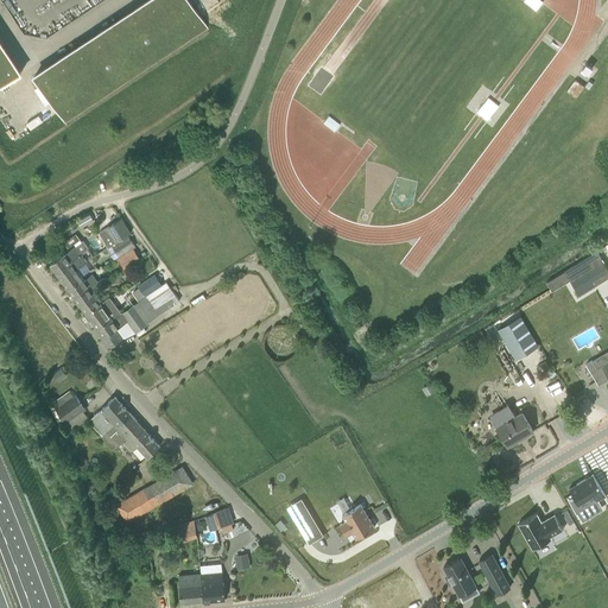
[(203,21),(189,0),(150,0),(33,77),(58,113),(65,124),(208,29),(203,21)]
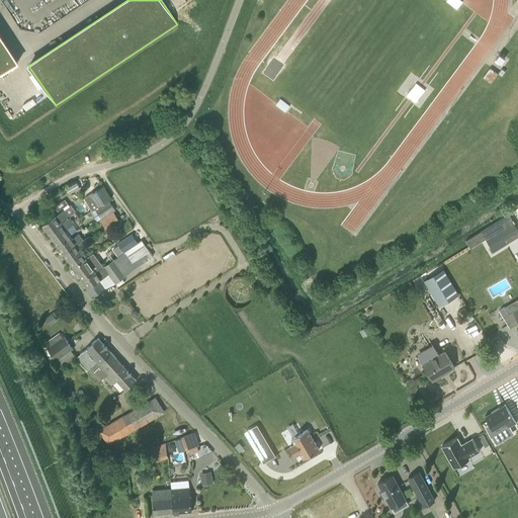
[(457,8),(462,1),(460,0),(447,0),(447,1),(457,8)]
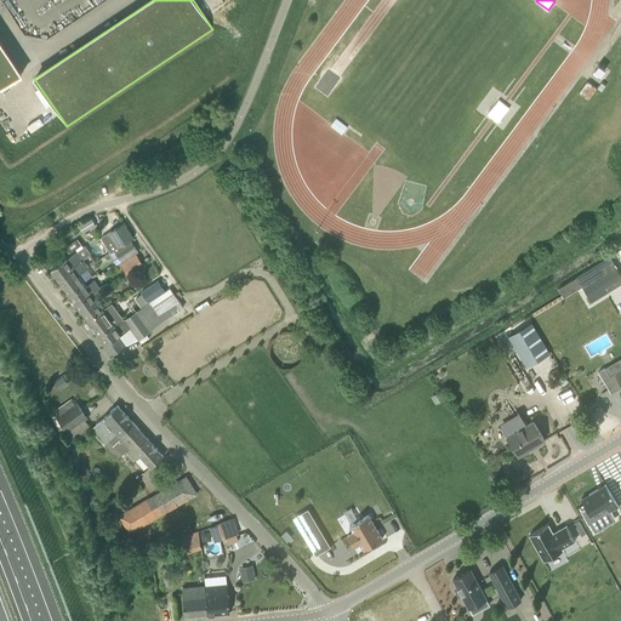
[(0,89),(21,75),(0,44),(0,89)]
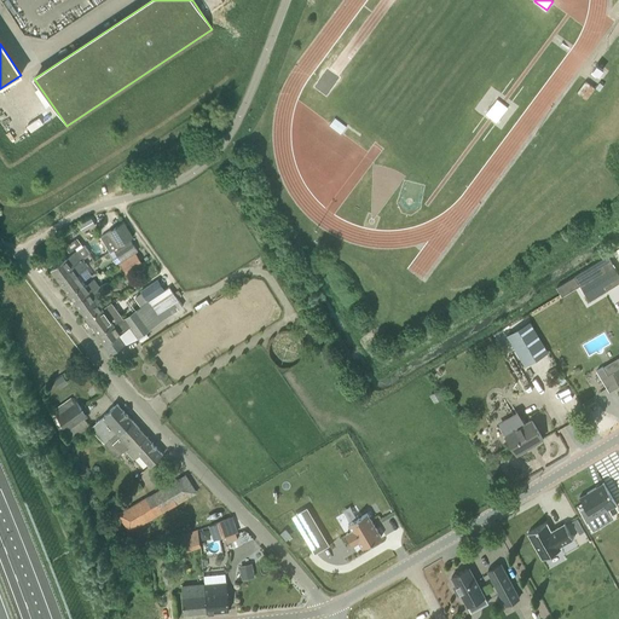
[(597,65),(593,71),(600,76),(605,70),(597,65)]
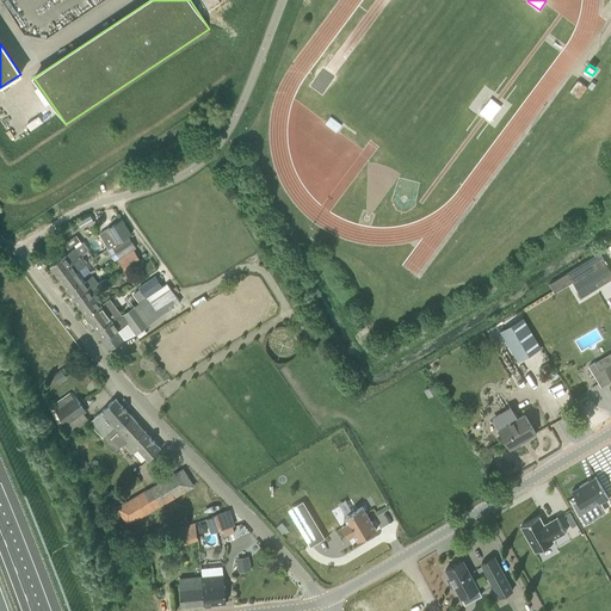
[(578,80),(571,92),(581,98),(588,86),(578,80)]
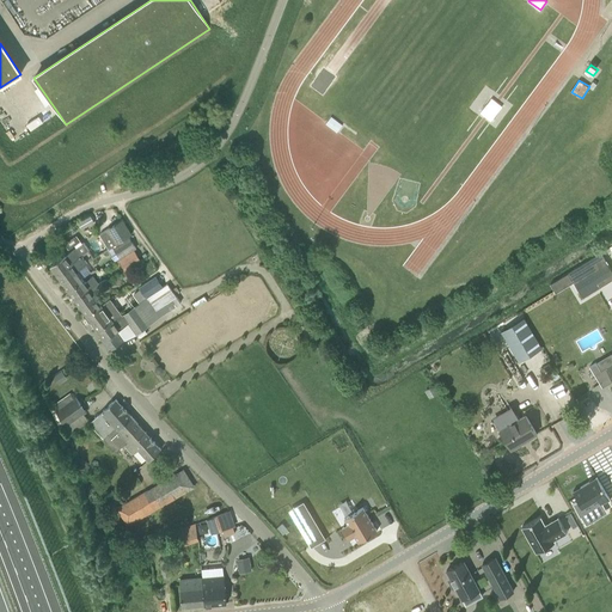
[(99,212),(92,216),(98,227),(105,224),(99,212)]
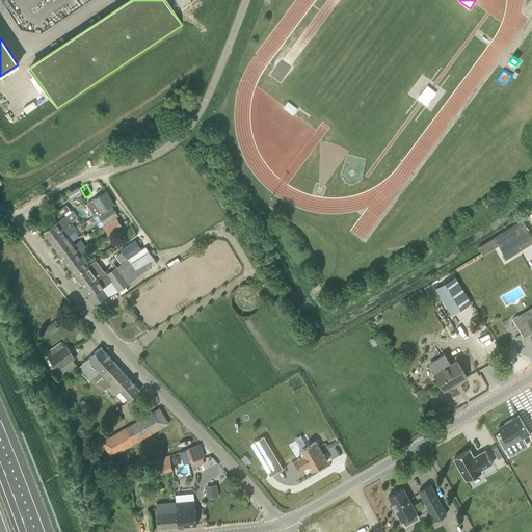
[(106,191),(94,200),(87,203),(96,216),(114,205),(106,191)]
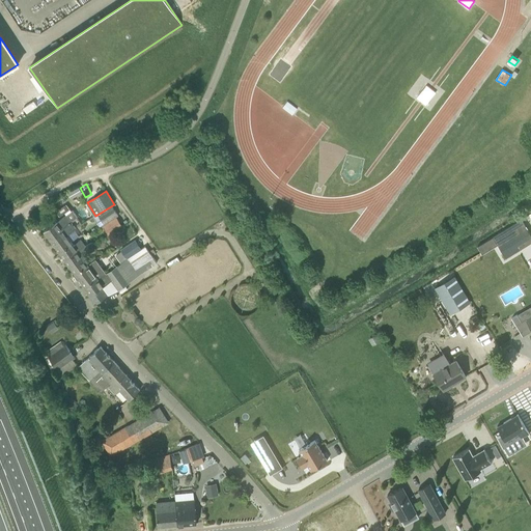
[(118,216),(112,205),(99,215),(105,224),(118,216)]
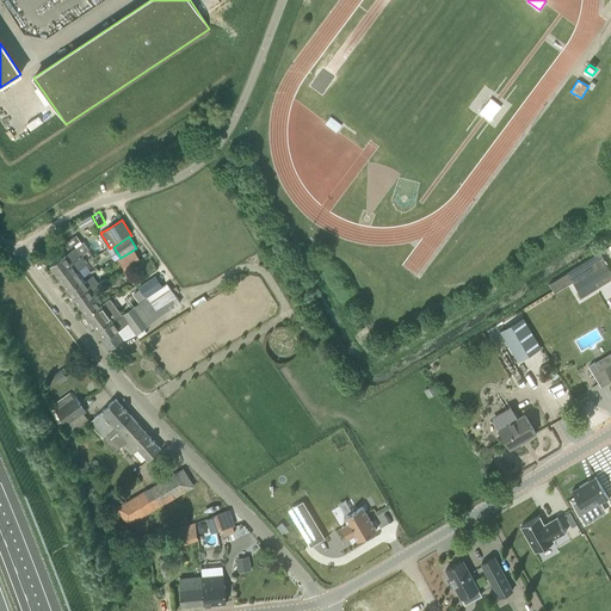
[(90,250),(84,242),(50,266),(62,282),(69,276),(65,270),(72,265),(71,263),(79,257),(81,255),(90,250)]
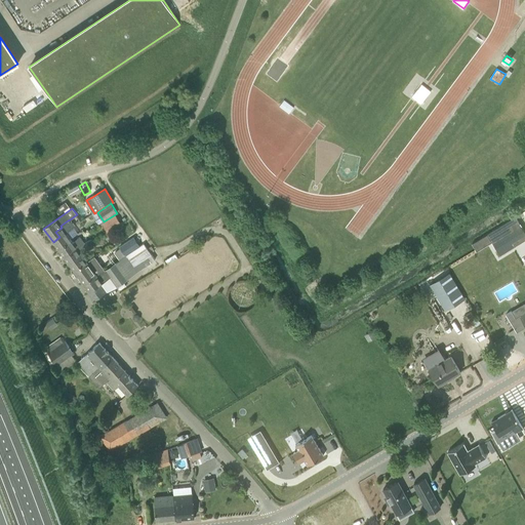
[(108,233),(121,225),(115,215),(102,224),(108,233)]
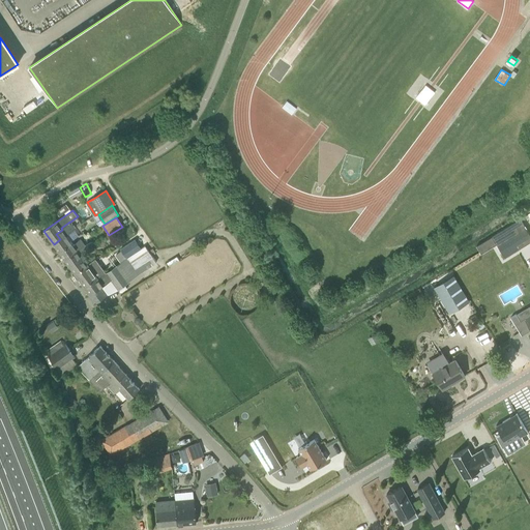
[(60,253),(72,243),(66,235),(76,228),(70,222),(68,223),(61,228),(62,230),(56,234),(60,239),(54,244),(60,253)]
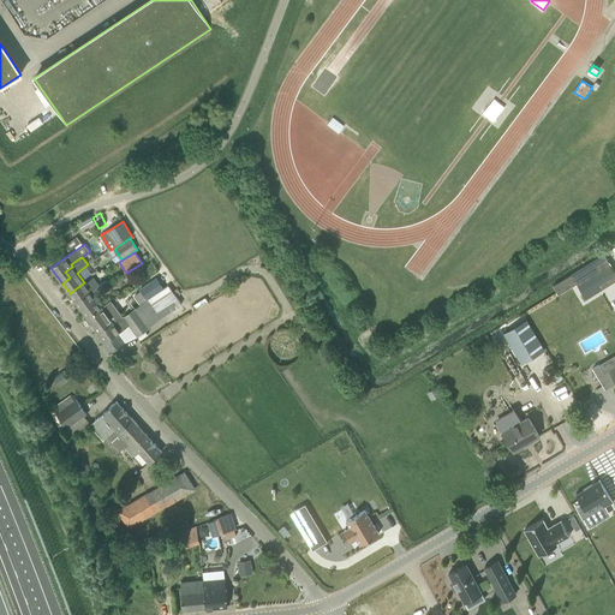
[(574,280),(585,298),(614,280),(614,272),(609,261),(608,260),(574,280)]
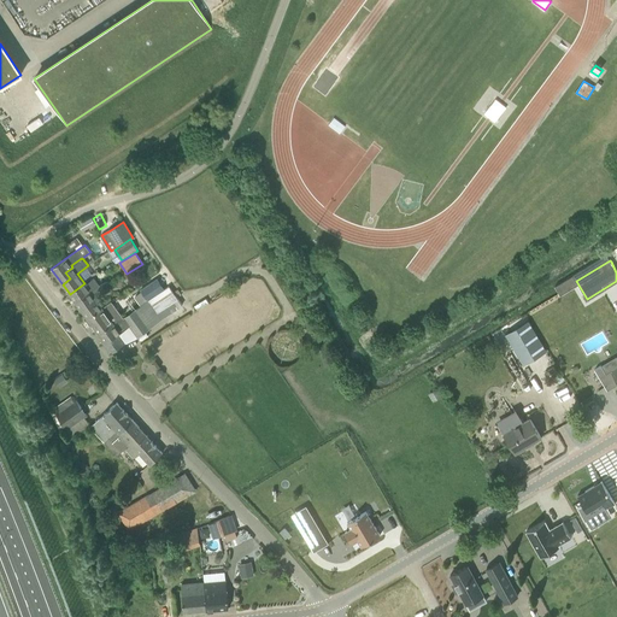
[(156,276),(148,265),(145,268),(151,278),(156,276)]
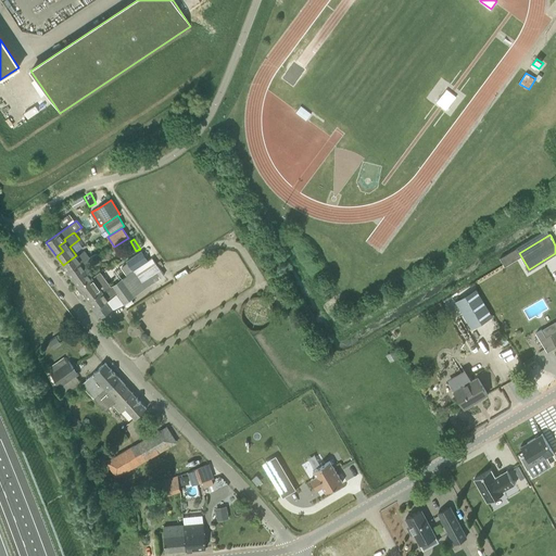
[(77,257),(76,255),(63,265),(73,278),(79,274),(78,272),(76,268),(83,264),(81,263),(89,257),(85,251),(77,257)]
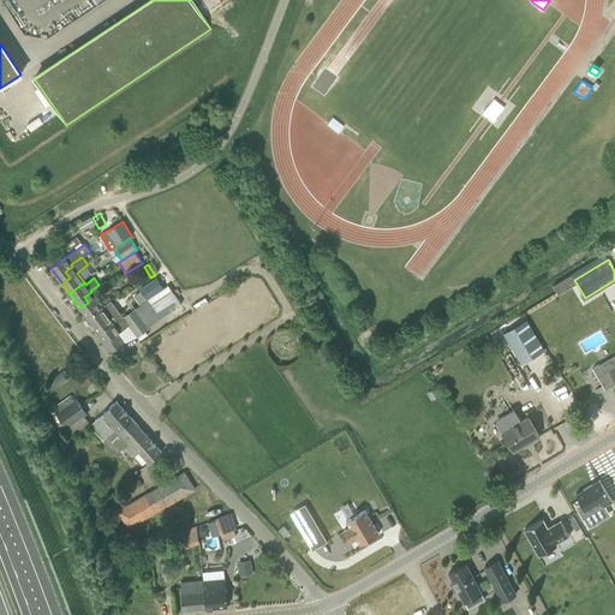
[(147,299),(165,288),(157,278),(139,290),(147,299)]
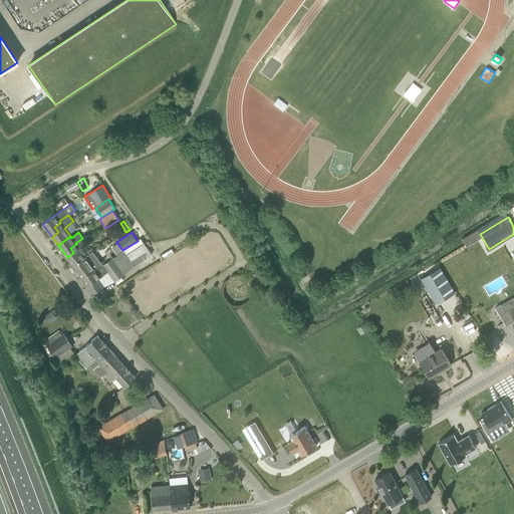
[(67,257),(73,265),(84,256),(79,249),(92,239),(88,233),(82,238),(75,243),(76,244),(70,248),(72,251),(73,253),(67,257)]
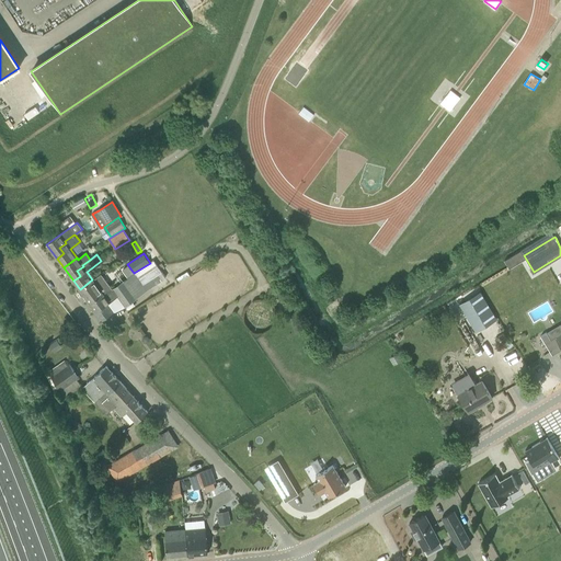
[(117,296),(125,306),(147,289),(165,276),(162,272),(155,261),(153,261),(150,263),(134,273),(124,281),(118,285),(114,288),(118,296),(117,296)]
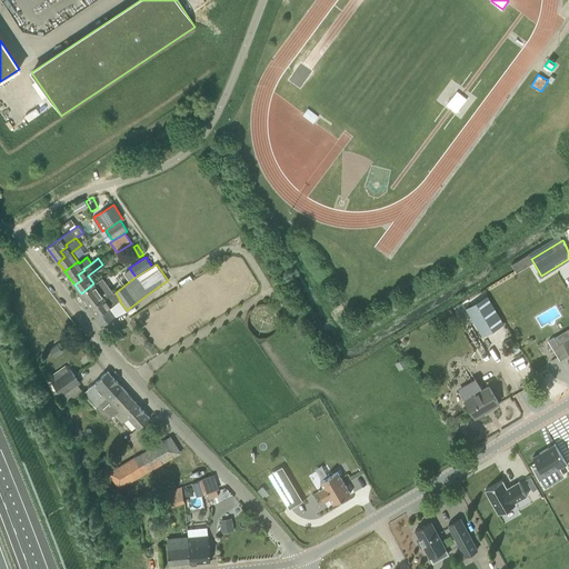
[(93,283),(81,293),(87,302),(93,297),(98,302),(105,298),(106,299),(113,293),(102,278),(93,283)]
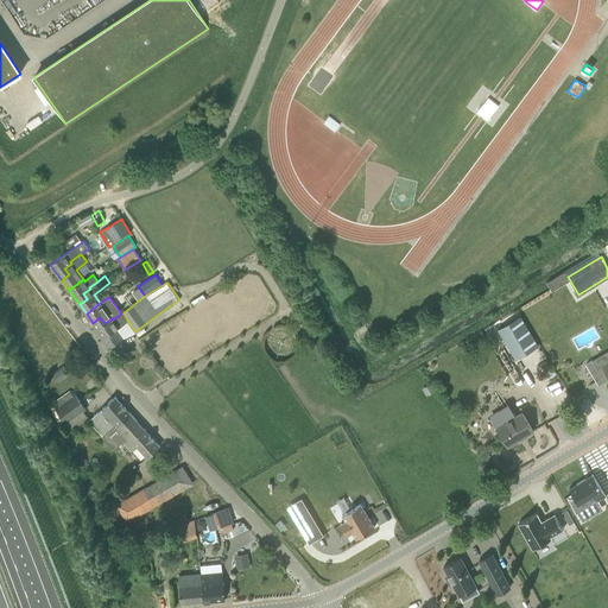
[(128,321),(124,312),(121,314),(113,320),(112,318),(105,323),(100,317),(93,323),(103,336),(101,339),(108,348),(122,337),(116,329),(127,321),(128,321)]
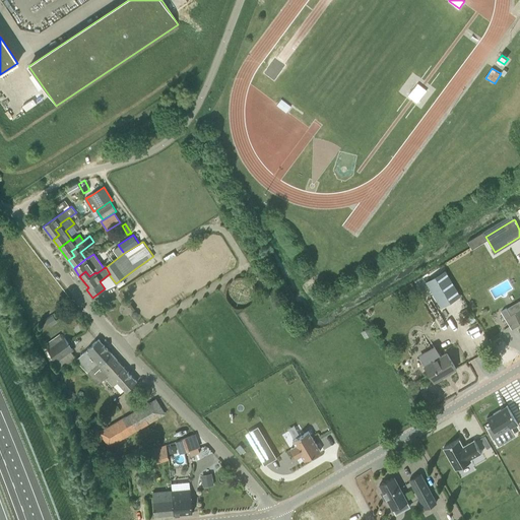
[(473,316),(465,320),(469,325),(476,321),(473,316)]
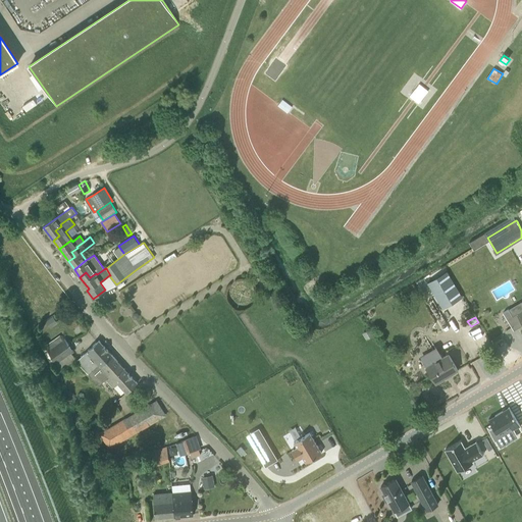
[(60,336),(45,347),(56,363),(73,351),(65,338),(63,341),(60,336)]
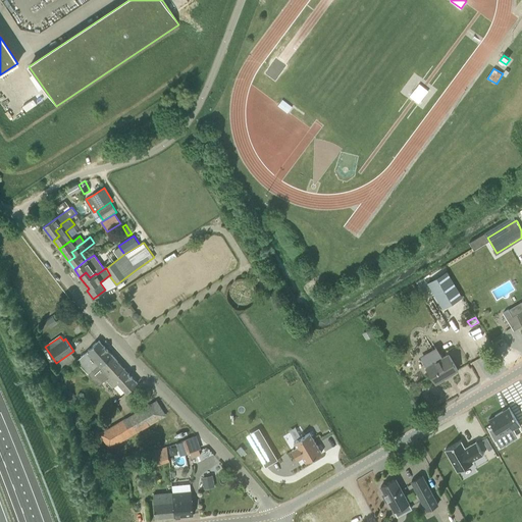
[(97,370),(113,356),(99,341),(76,360),(89,374),(96,368),(97,370)]
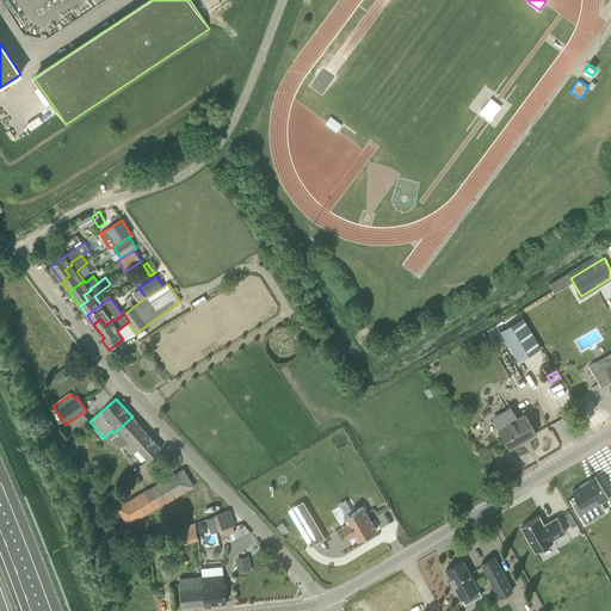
[(499,419),(485,429),(493,443),(503,437),(510,449),(536,433),(525,414),(504,427),(499,419)]
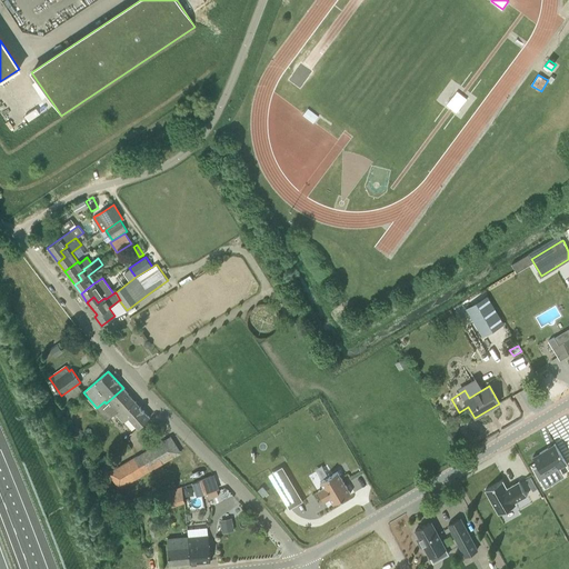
[(115,413),(119,418),(123,422),(128,418),(138,429),(150,418),(123,388),(106,403),(105,401),(97,408),(108,419),(115,413)]
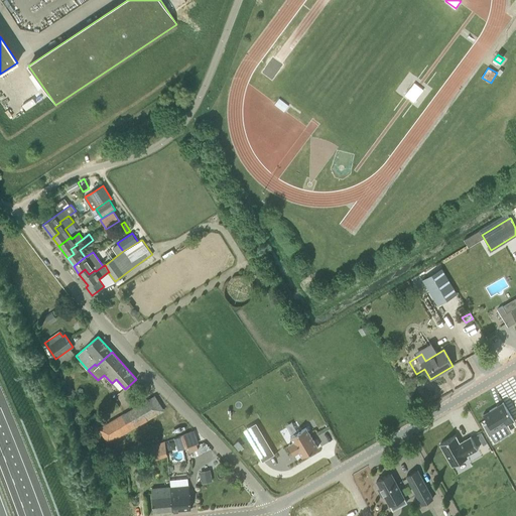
[(107,441),(163,410),(154,396),(99,428),(102,433),(100,433),(103,438),(105,437),(107,441)]
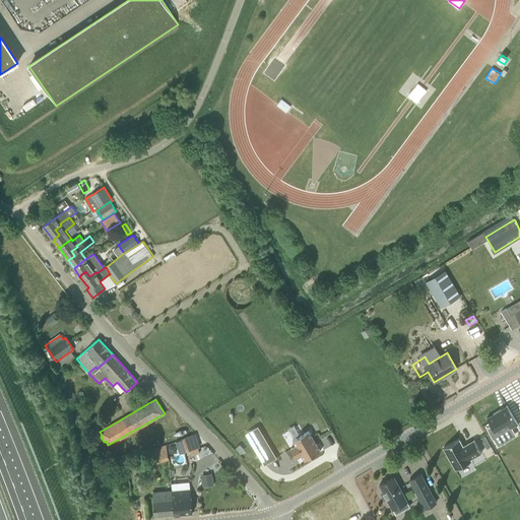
[(511,429),(518,425),(507,405),(486,417),(499,439),(512,431),(511,429)]
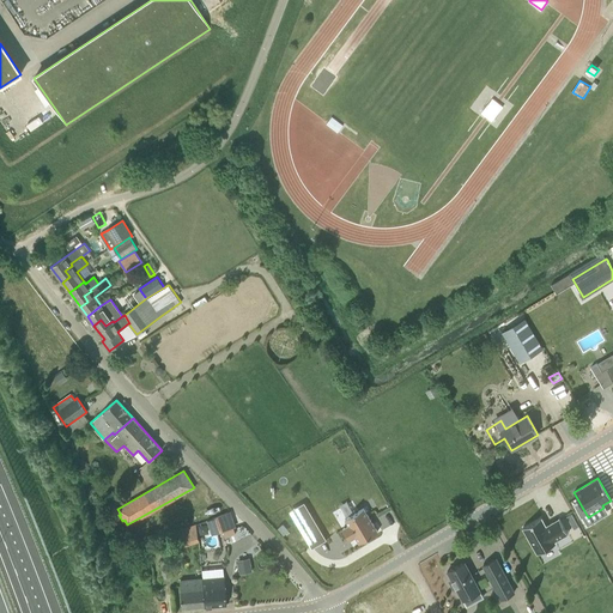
[(293,509),(311,547),(327,540),(308,502),(293,509)]
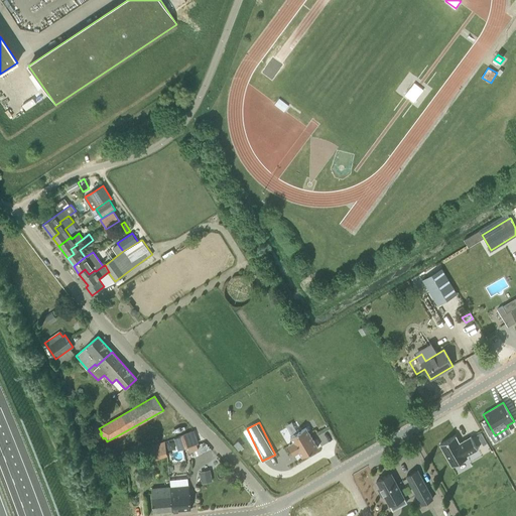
[(325,443),(316,430),(313,425),(304,430),(309,439),(297,446),(295,442),(288,446),(296,461),(325,443)]
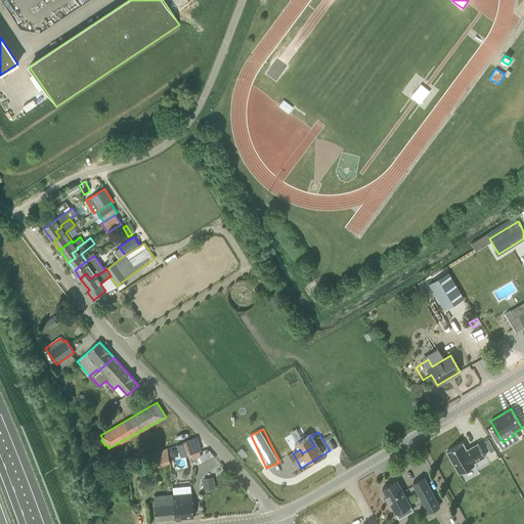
[(182,457),(190,454),(200,451),(195,438),(179,443),(182,457)]
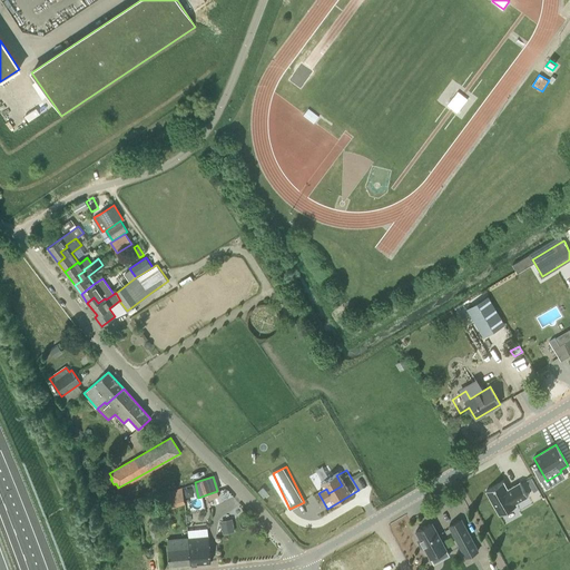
[(516,502),(528,495),(520,481),(508,488),(503,480),(487,490),(500,513),(517,504),(516,502)]
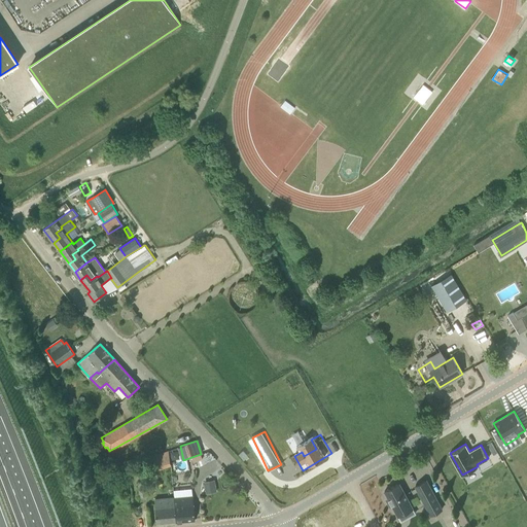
[(169,451),(148,458),(152,471),(171,464),(169,451)]
